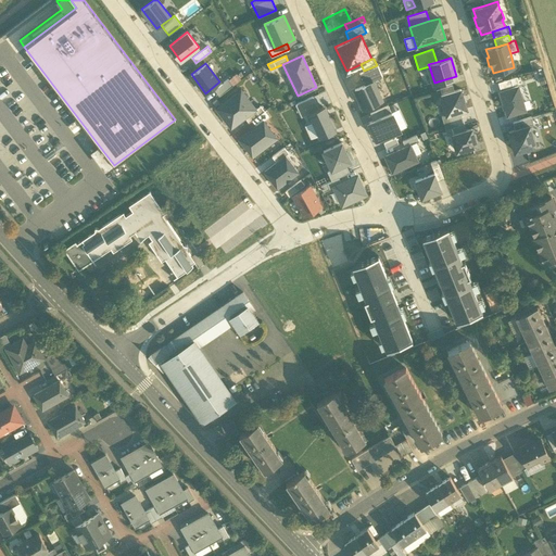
[(364,71),(359,73),(365,85),(373,80),(382,76),(377,64),(377,65),(364,71)]
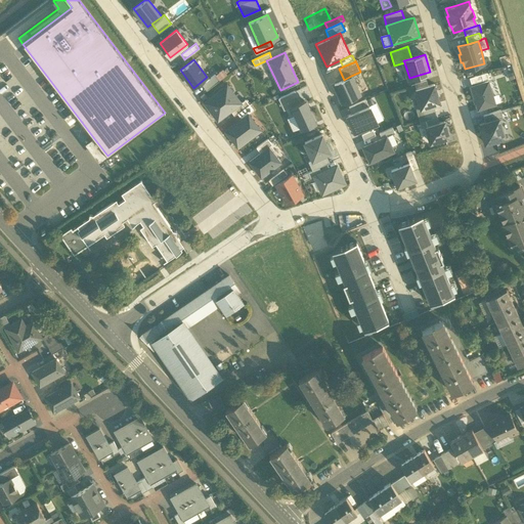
[(487,72),(470,78),(471,83),(489,78),(487,72)]
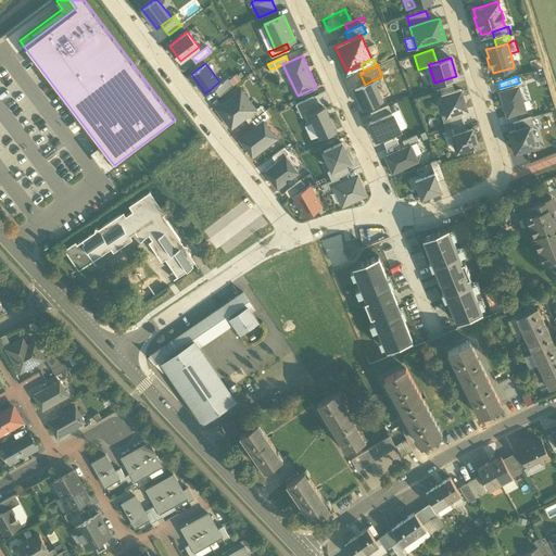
[(228,78),(214,89),(219,96),(232,85),(228,78)]
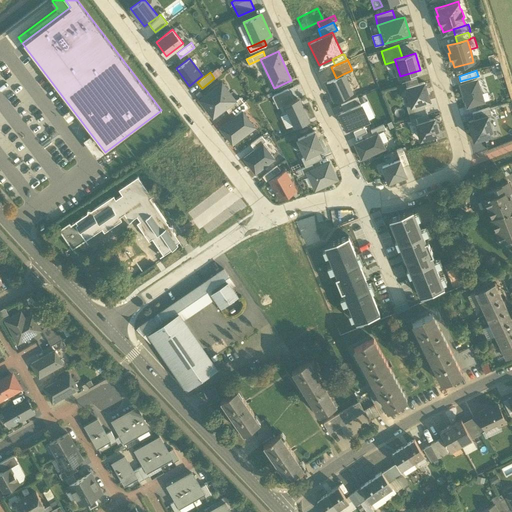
[(336,78),(326,82),(334,99),(351,91),(343,74),(336,78)]
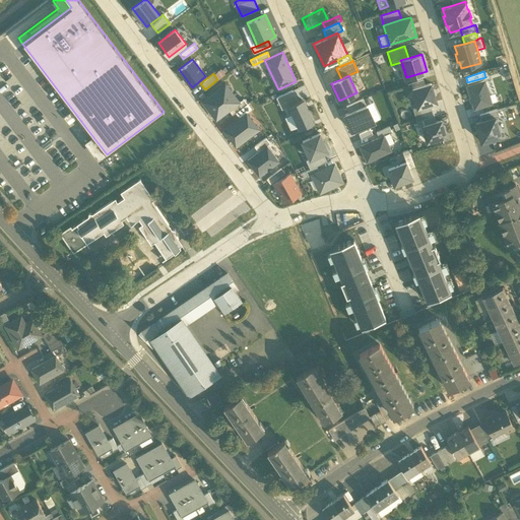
[(411,82),(413,88),(425,84),(423,79),(411,82)]
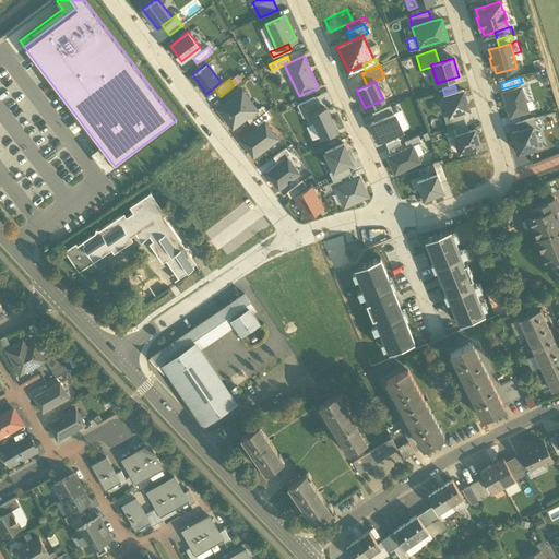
[(521,86),(502,93),(510,117),(528,111),(527,109),(525,102),(521,86)]
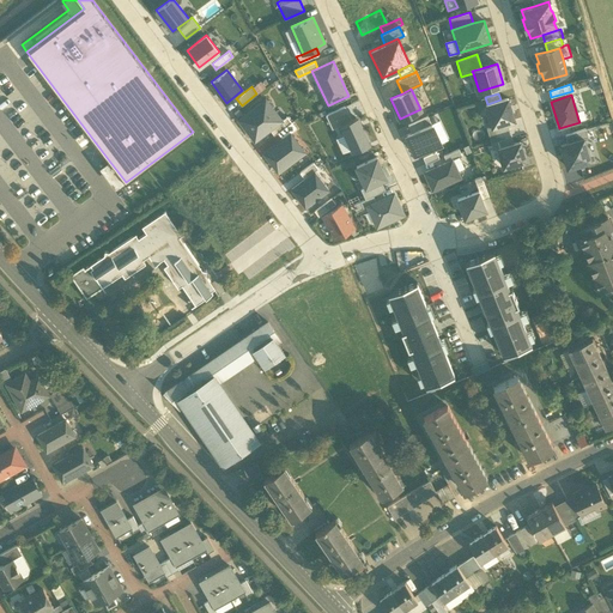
[(487,104),(486,104),(492,126),(508,121),(514,120),(508,98),(501,99),(487,104)]
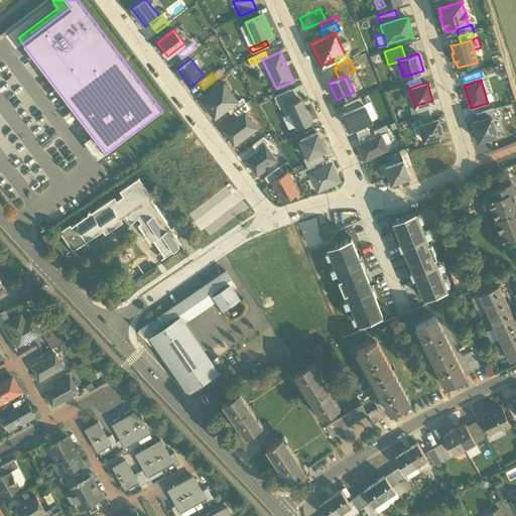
[(224,84),(201,100),(215,118),(227,109),(234,104),(228,95),(231,93),(224,84)]
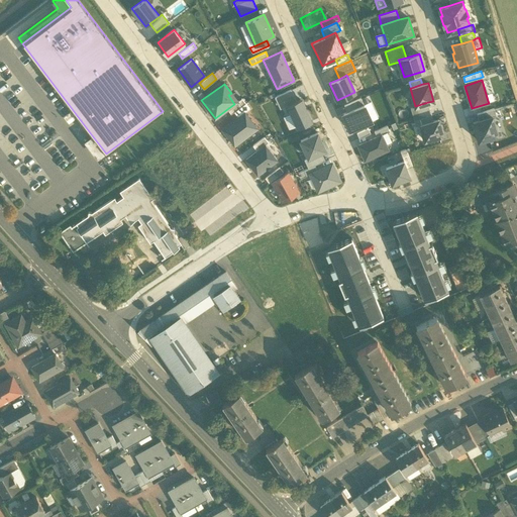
[(280,108),(287,105),(297,100),(291,89),(275,96),(280,108)]
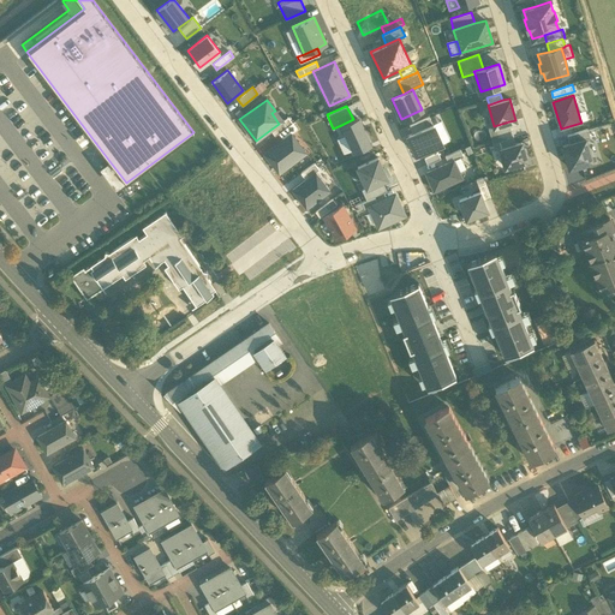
[(578,112),(580,120),(587,119),(585,109),(578,112)]
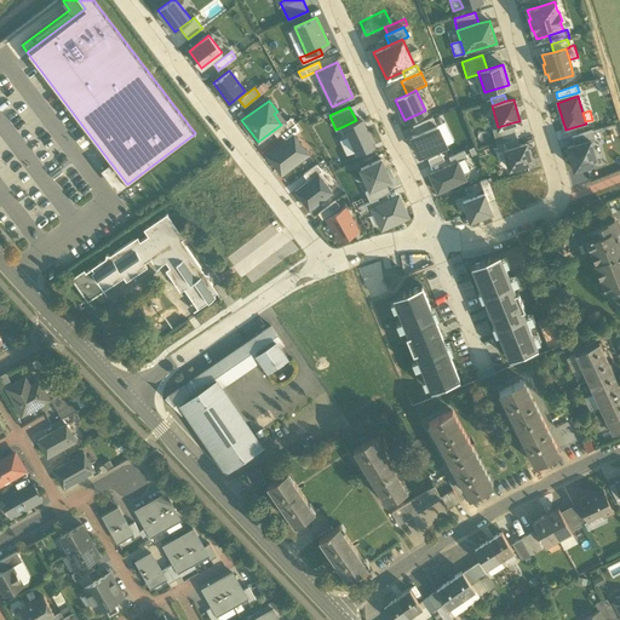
[(285,121),(277,112),(274,114),(281,125),(285,121)]
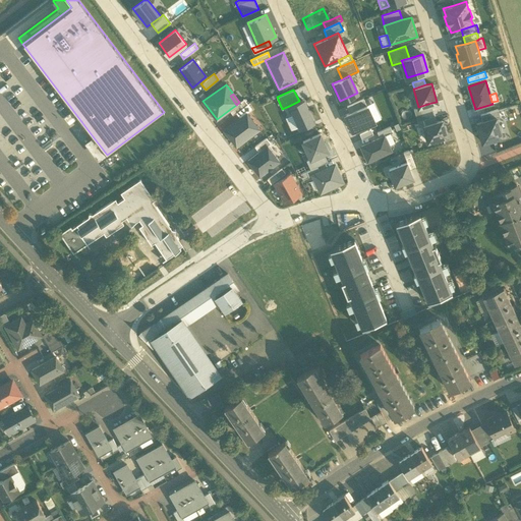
[(229,110),(233,114),(236,112),(247,104),(243,99),(239,102),(236,105),(229,110)]
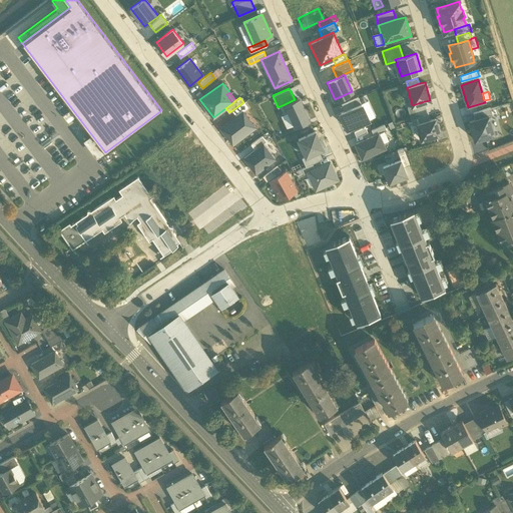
[(342,104),(345,110),(361,103),(358,97),(342,104)]
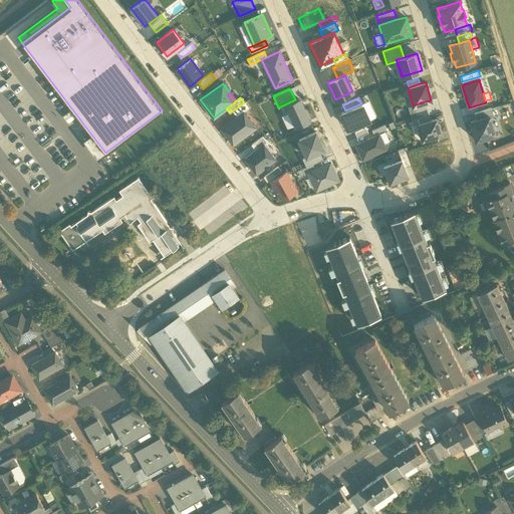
[(310,119),(304,105),(302,106),(298,98),(295,99),(285,104),(289,112),(295,125),(295,126),(310,119)]
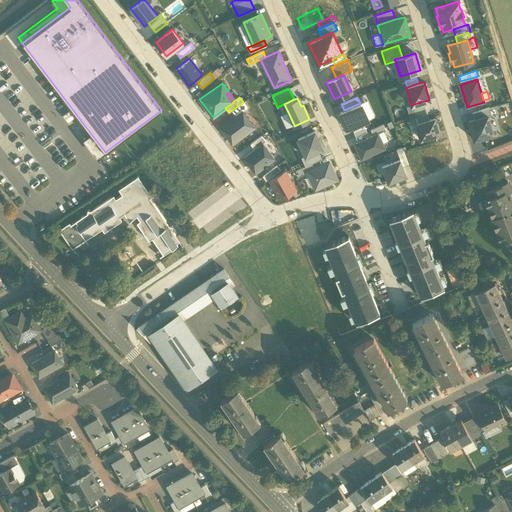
[(367,100),(361,103),(368,119),(374,116),(367,100)]
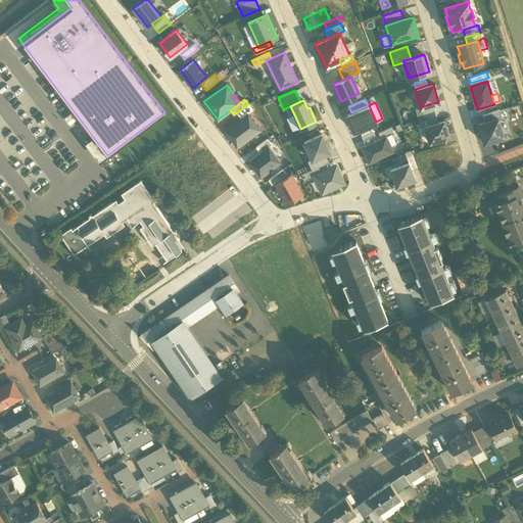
[(415,109),(419,122),(436,116),(437,116),(433,103),(420,107),(415,109)]
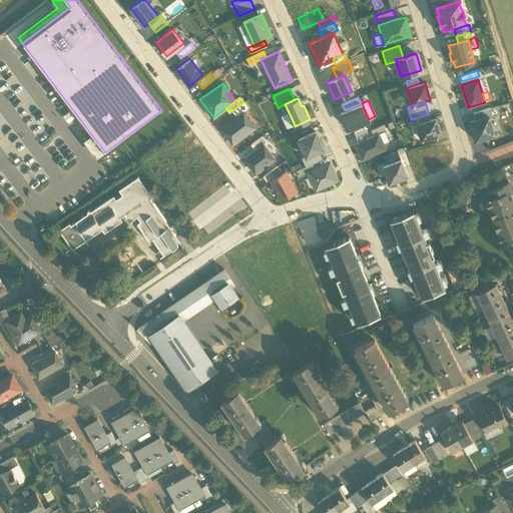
[(236,116),(242,111),(247,107),(243,102),(232,110),(236,116)]
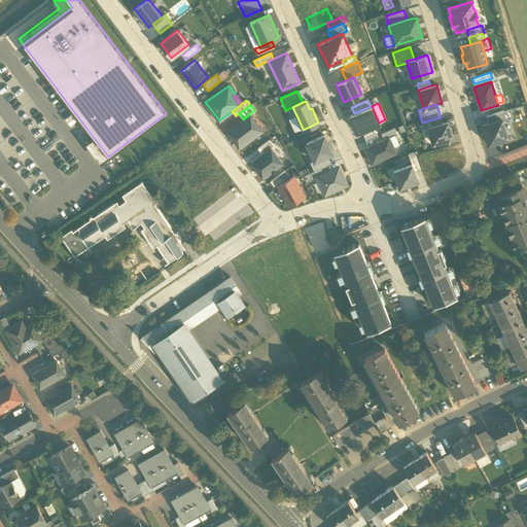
[(354,113),(350,115),(358,132),(379,123),(372,106),(371,106),(354,113)]
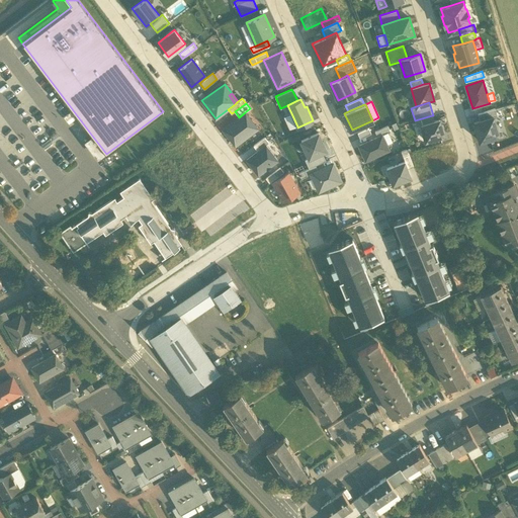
[(478,113),(480,120),(493,116),(494,116),(497,115),(495,108),(478,113)]
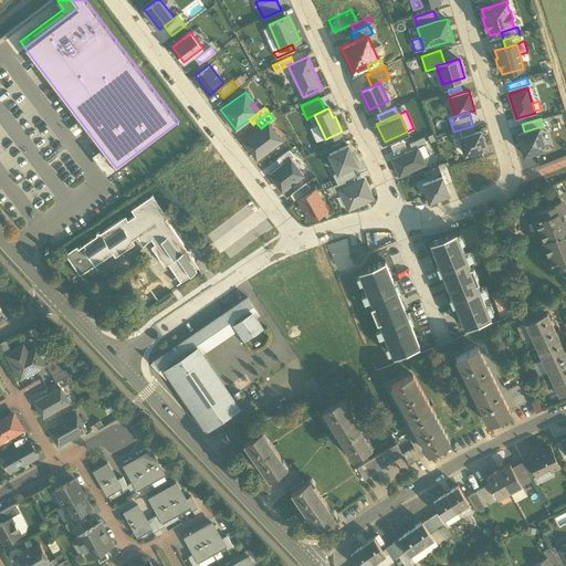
[(261,128),(244,140),(257,158),(281,140),(268,123),(261,128)]
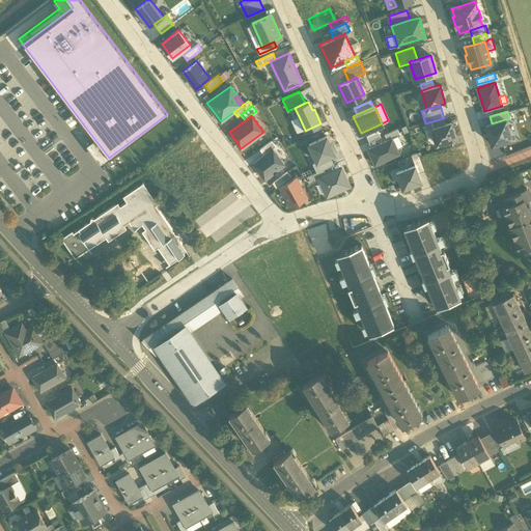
[(297,133),(305,130),(299,116),(290,119),(297,133)]
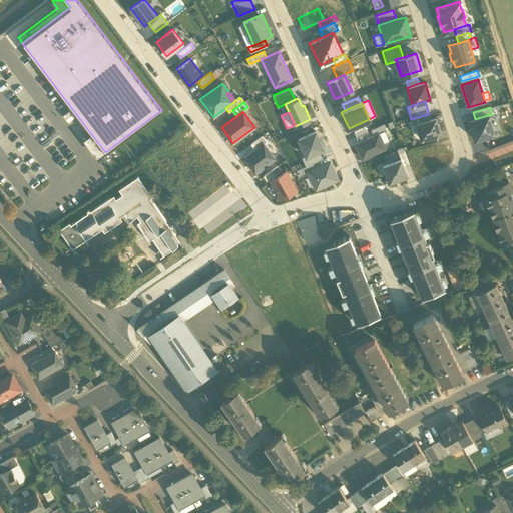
[(417,124),(430,120),(428,114),(411,119),(413,125),(417,124)]
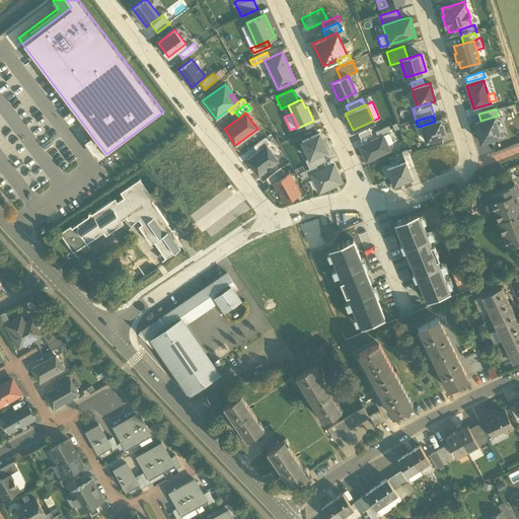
[(480,121),(474,123),(477,131),(478,131),(478,134),(480,142),(500,136),(495,117),(494,117),(480,121)]
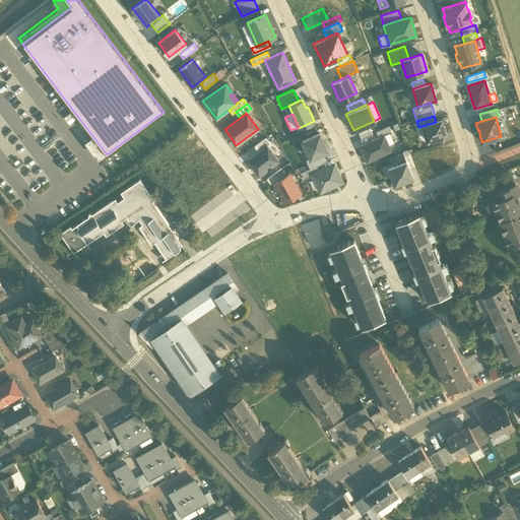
[(436,122),(423,126),(428,141),(446,136),(441,120),(436,122)]
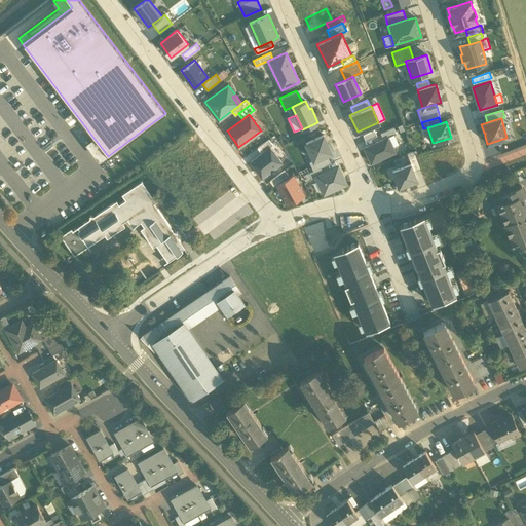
[(393,127),(380,134),(383,140),(387,138),(395,135),(397,134),(393,127)]
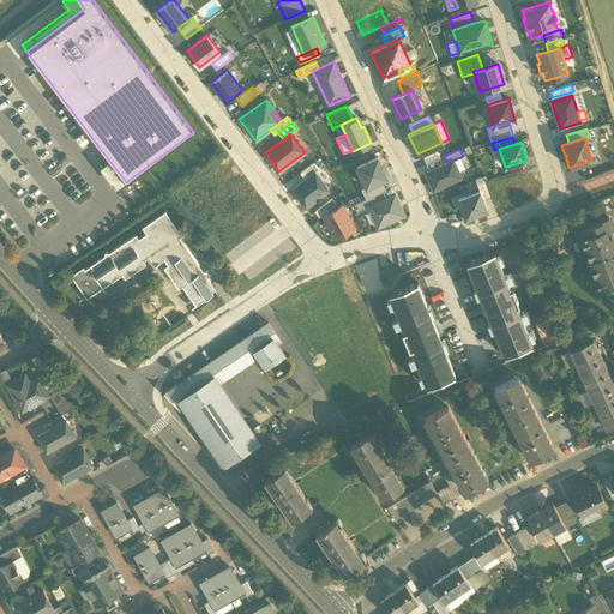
[(437,151),(423,157),(427,164),(440,158),(437,151)]
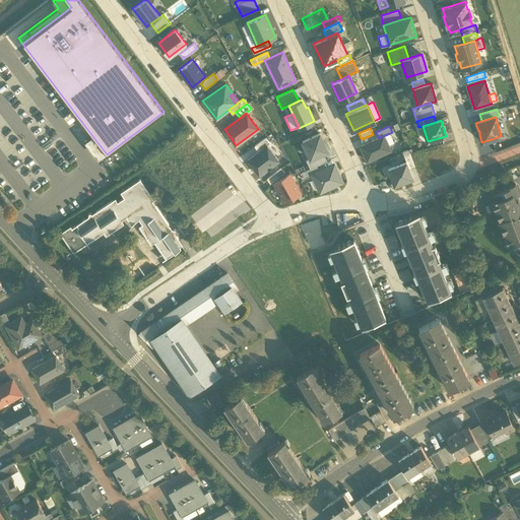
[(320,133),(303,141),(310,158),(323,152),(328,150),(320,133)]
